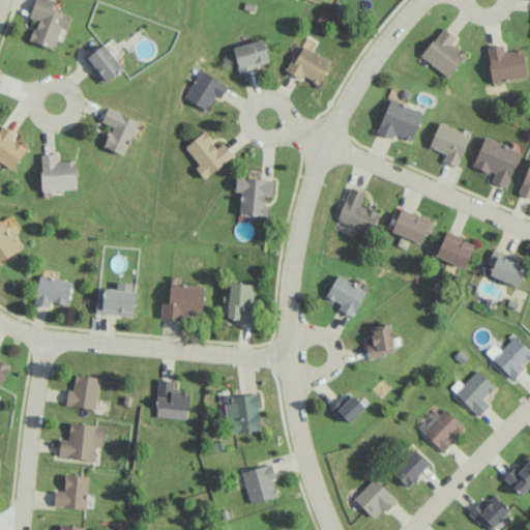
[(34,0),(30,18),(36,20),(30,41),(54,49),(60,28),(66,30),(70,16),(51,10),(54,0),(34,0)]
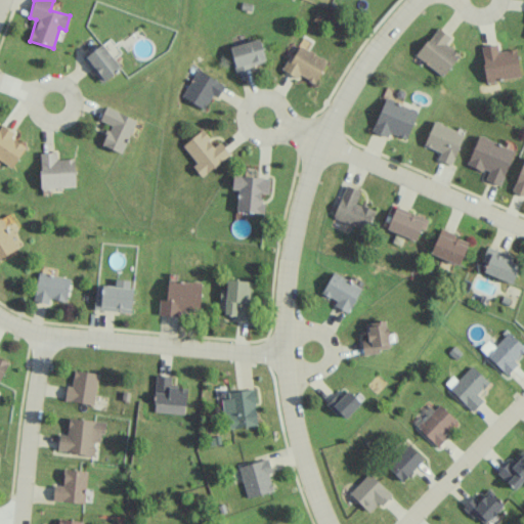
[(445,43),(450,38),(438,28),(416,55),(442,77),(460,55),(445,43)]
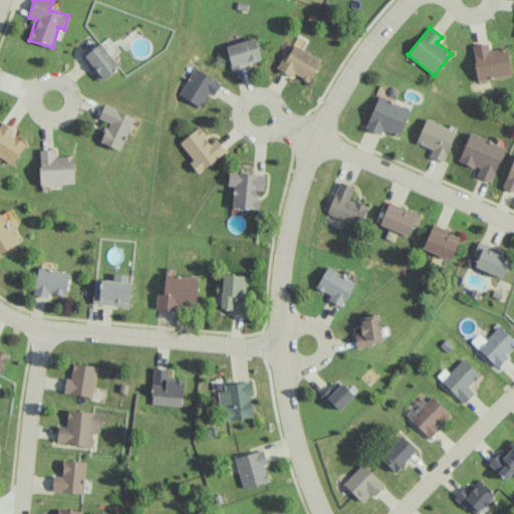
[(225,45),(230,69),(260,63),(255,38),(225,45)]
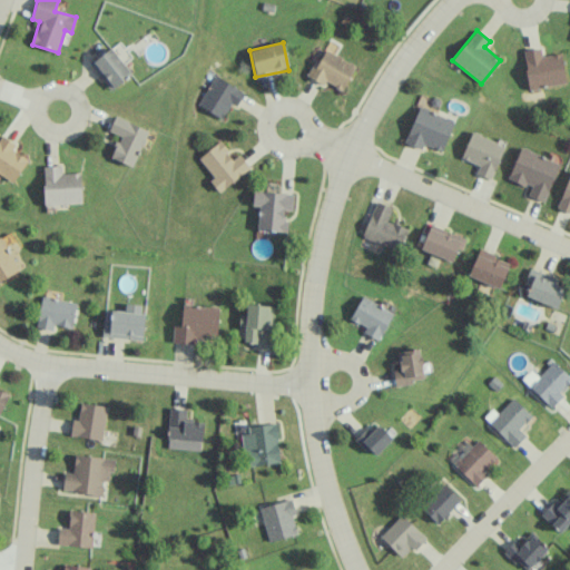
[(108,90),(133,76),(124,61),(129,58),(120,43),(91,61),(108,90)]
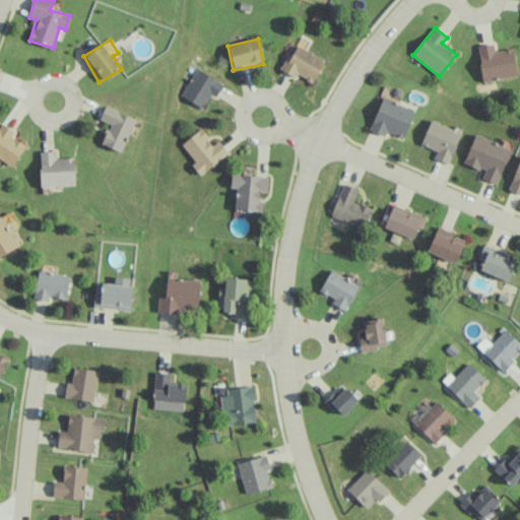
[(517,76),(512,48),(495,51),(494,44),(476,46),(482,82),(517,76)]
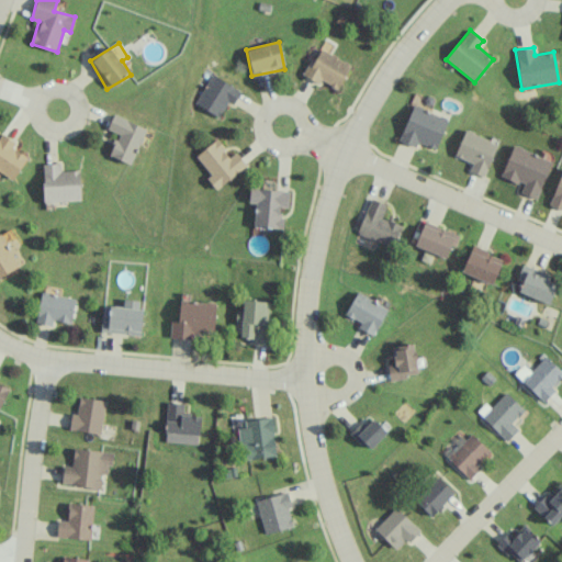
[(305,78),(321,82),(340,89),(350,62),(315,49),(305,78)]
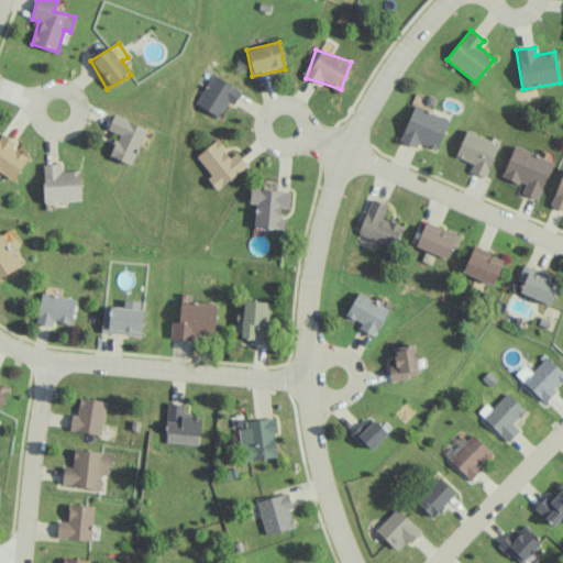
[(195,103),(219,118),(228,102),(233,105),(241,91),(212,74),(195,103)]
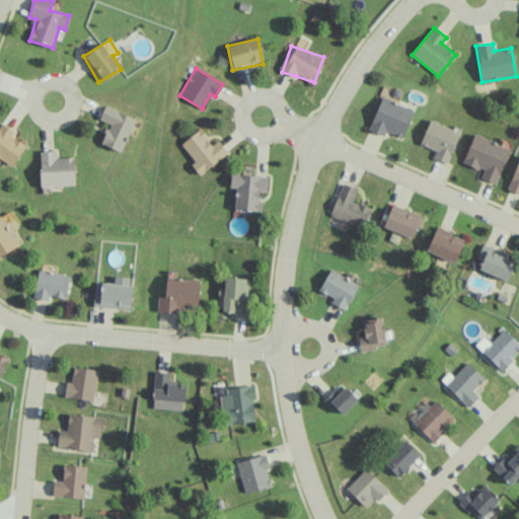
[(404,137),(413,107),(379,98),(370,131),(384,136),(385,132),(404,137)]
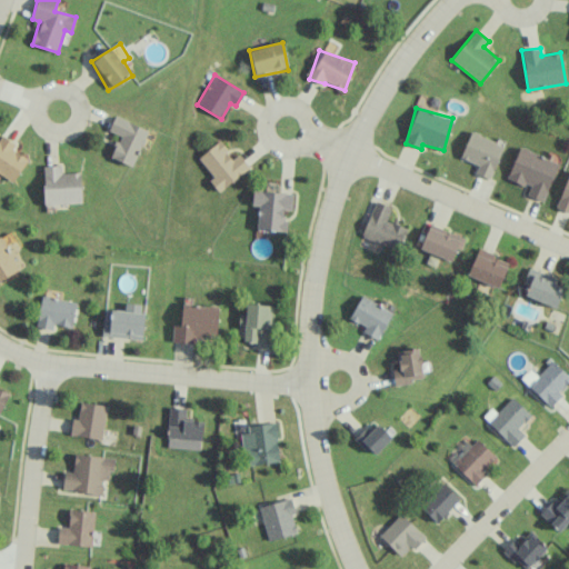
[(133,167),(148,129),(115,116),(109,131),(119,136),(110,158),(133,167)]
